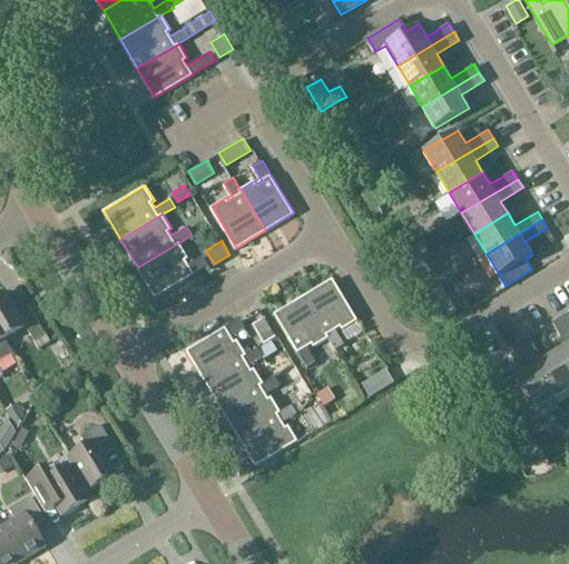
[(188,257),(179,243),(138,267),(156,296),(195,273),(194,273),(209,264),(204,255),(188,264),(186,259),(188,257)]
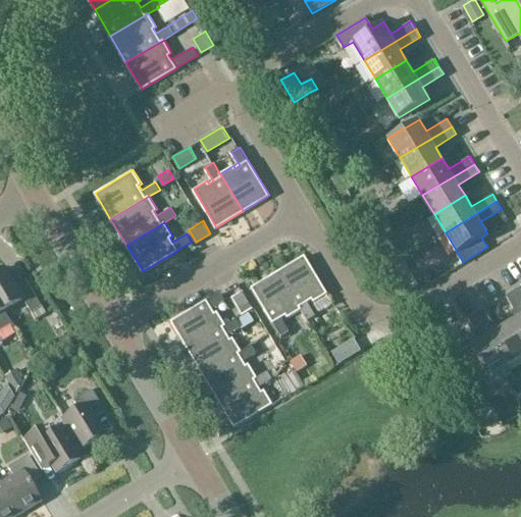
[(385,248),(387,252),(393,254),(397,251),(398,247),(396,243),(392,242),(387,244),(385,248)]
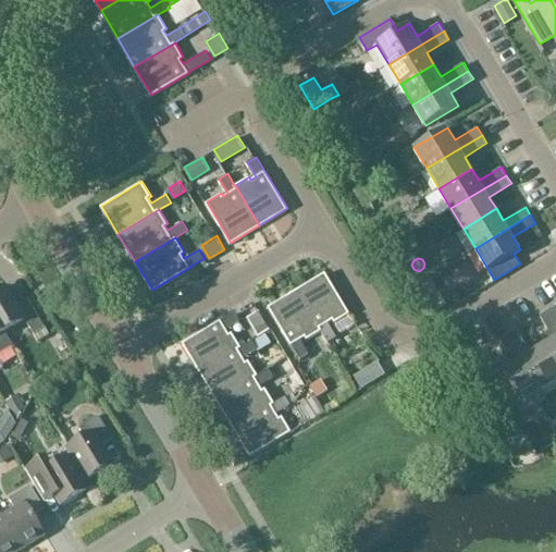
[(297,289),(322,329),(329,341),(337,335),(329,321),(333,318),(335,321),(350,313),(325,271),(297,289)]
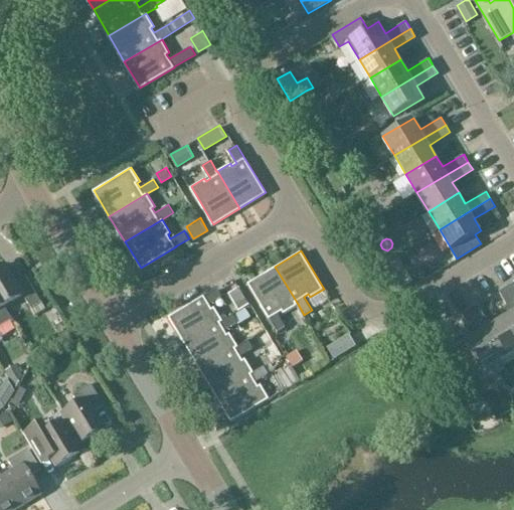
[(6,262),(0,265),(0,295),(5,305),(24,293),(31,306),(41,300),(29,280),(19,285),(6,262)]
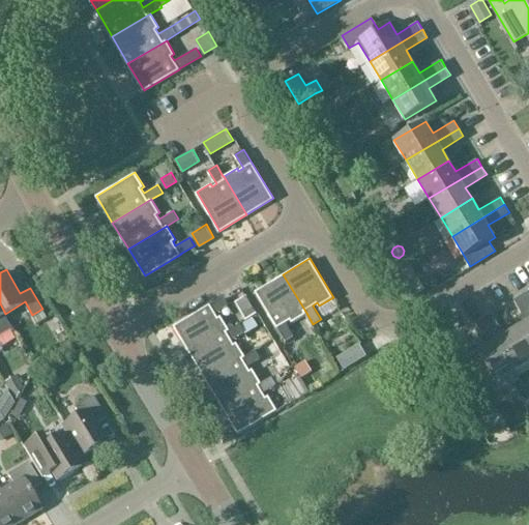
[(306,313),(283,274),(256,291),(277,326),(278,326),(287,340),(295,336),(287,321),(291,319),(293,321),(306,313)]
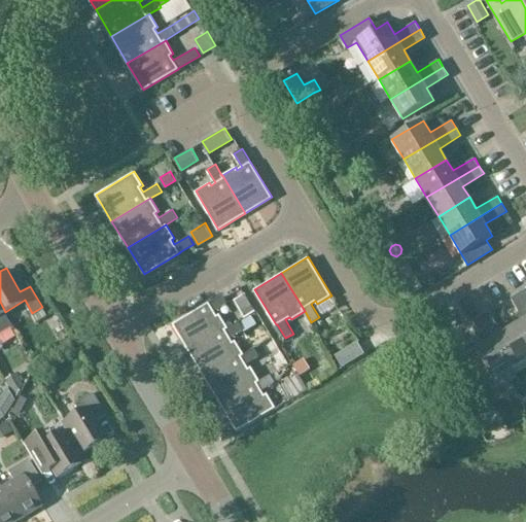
[(255,309),(245,292),(234,299),(244,316),(255,309)]
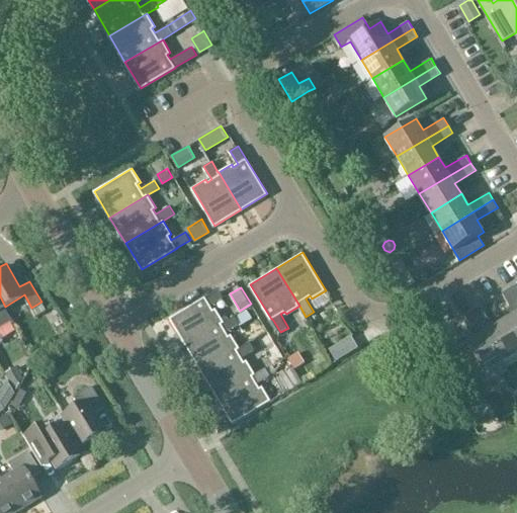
[(516,297),(511,287),(503,292),(515,313),(504,320),(516,340),(516,297)]
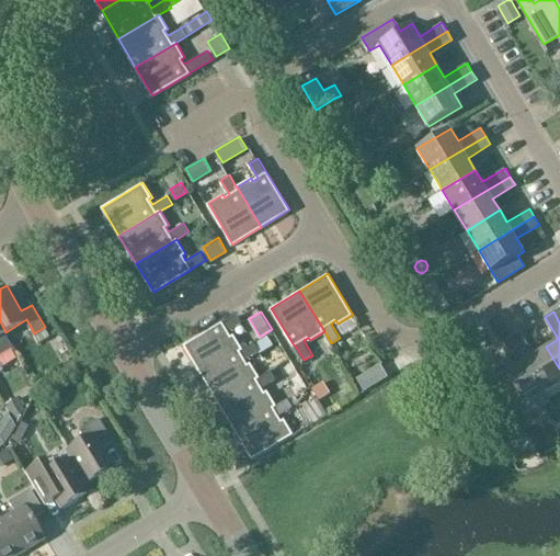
[(202,373),(242,348),(233,333),(231,336),(228,331),(242,322),(238,314),(223,322),(223,321),(184,344),(202,373)]
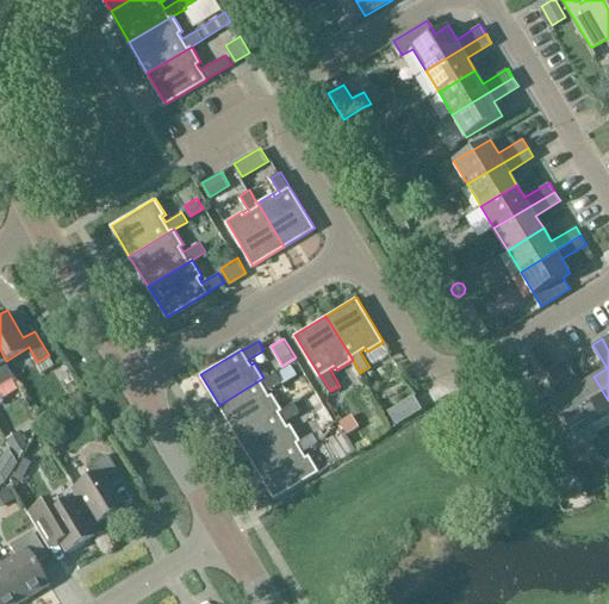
[(0,384),(16,375),(6,361),(0,349),(0,384)]
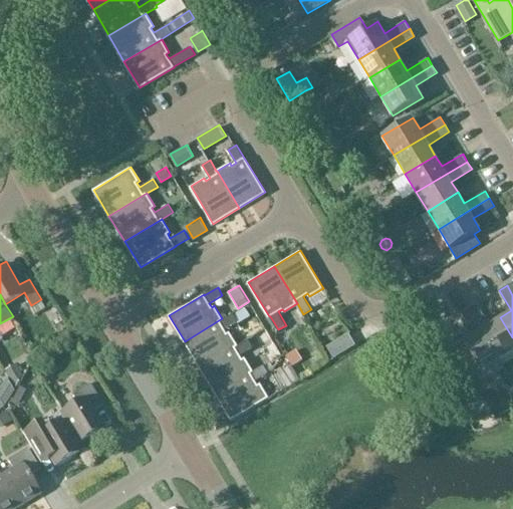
[(41,299),(31,305),(36,313),(46,307),(41,299)]
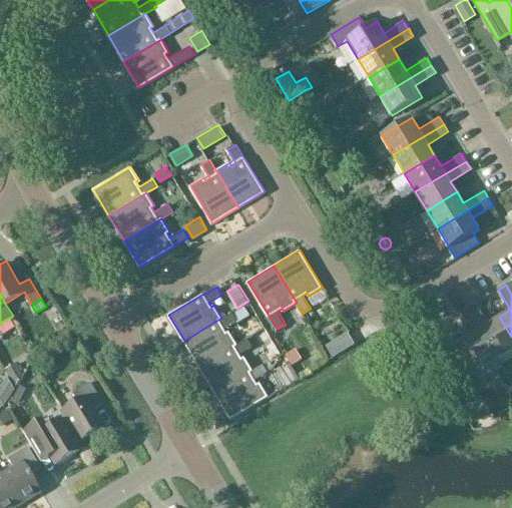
[(476,303),(469,307),(499,359),(511,351),(511,337),(499,317),(488,324),(476,303)]
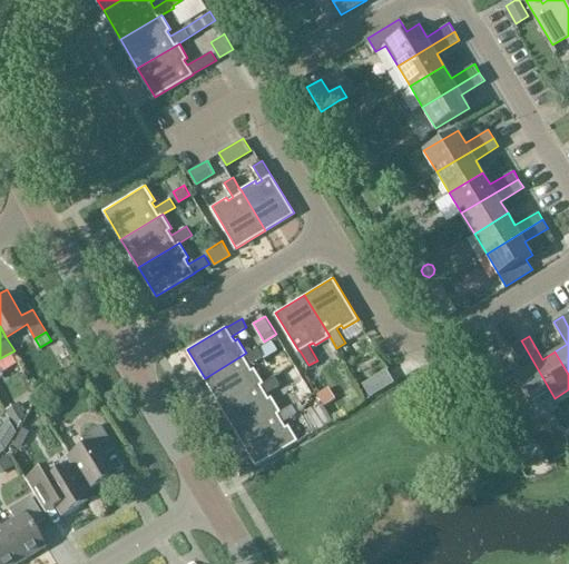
[(272,338),(258,346),(264,355),(265,356),(278,348),(272,338)]
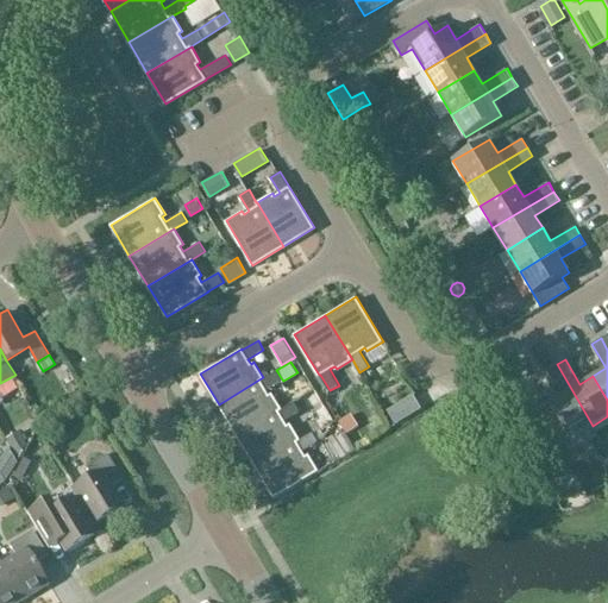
[(549,403),(551,406),(534,416),(559,457),(597,433),(593,426),(557,364),(547,370),(563,395),(549,403)]
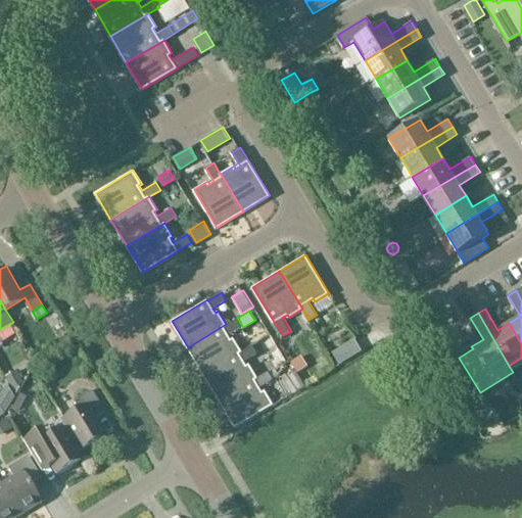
[(226,325),(226,324),(188,347),(203,374),(242,350),(234,337),(231,339),(229,334),(242,326),(237,318),(226,325)]
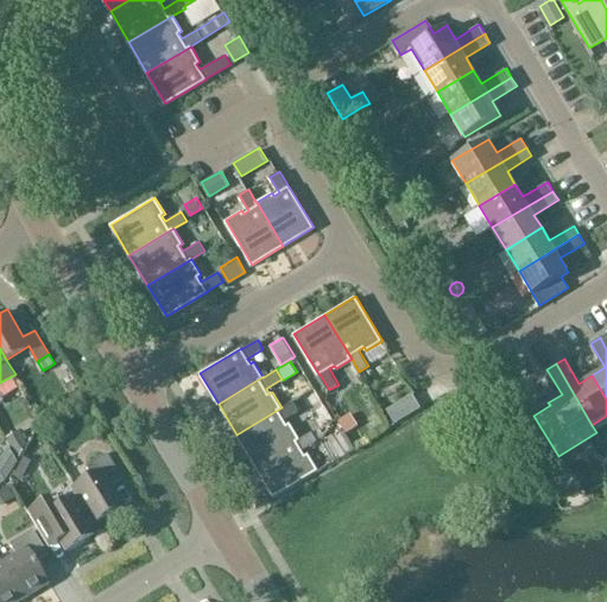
[(314,388),(303,394),(310,405),(321,398),(314,388)]
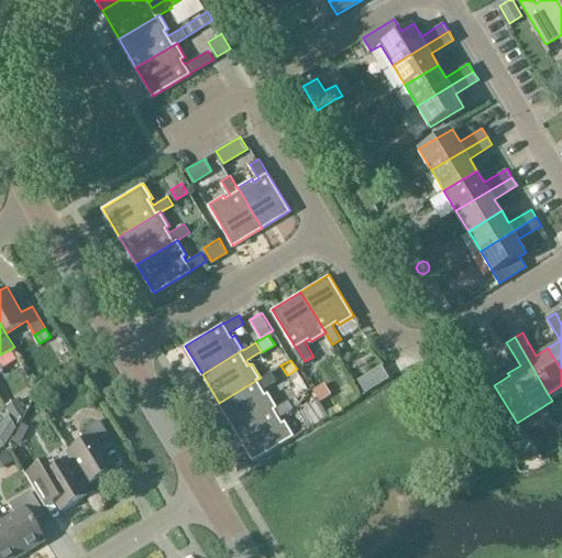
[(357,378),(365,391),(389,376),(382,363),(357,378)]
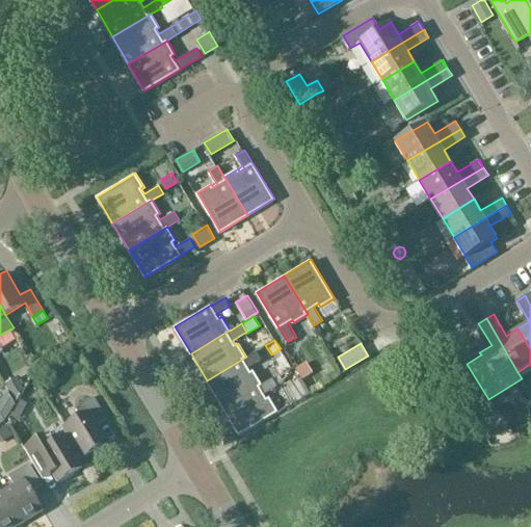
[(246,357),(207,380),(223,407),(273,377),(262,384),(254,370),(251,371),(248,367),(262,359),(258,350),(246,357)]
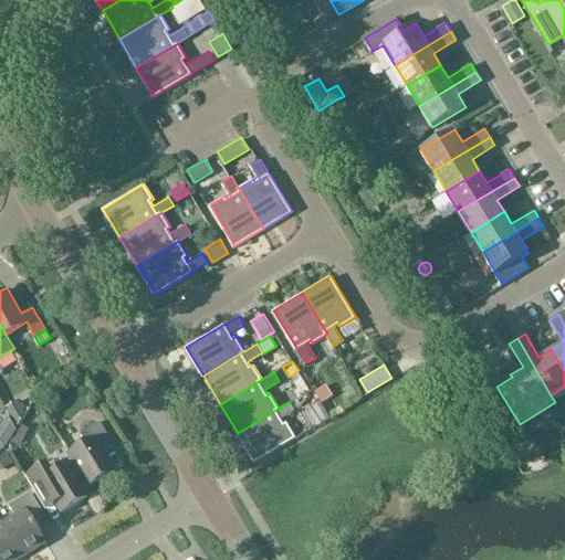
[(325,383),(316,389),(324,402),(333,397),(325,383)]
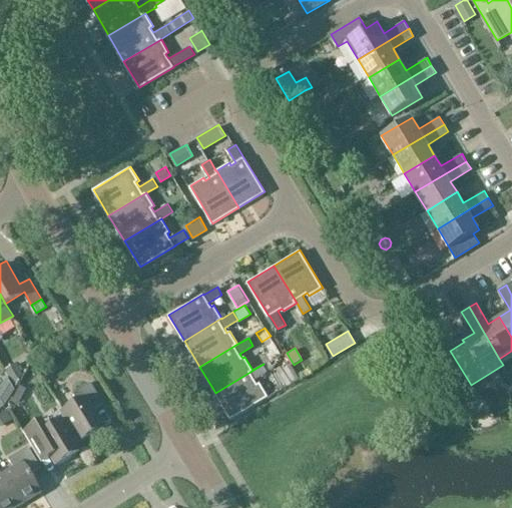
[(5,368),(16,385),(23,371),(17,361),(5,368)]
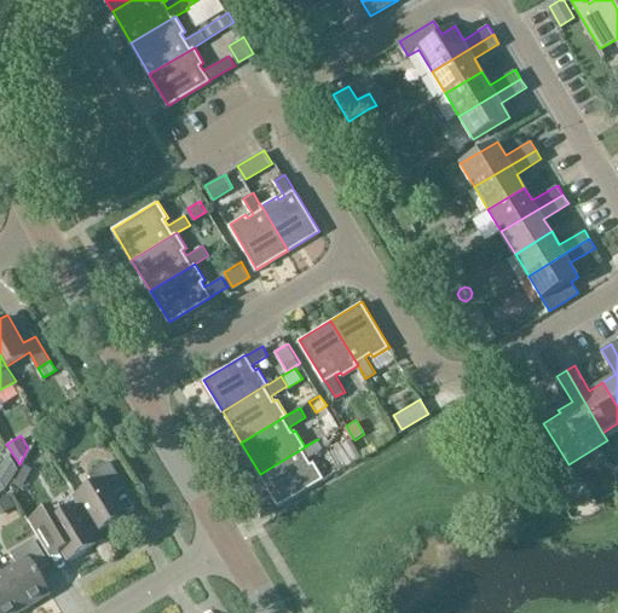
[(341,444),(352,461),(362,455),(351,438),(341,444)]
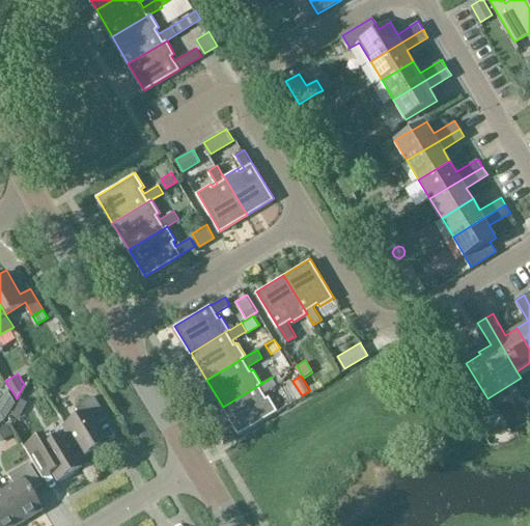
[(278,385),(273,377),(223,407),(239,433),(278,410),(270,395),(267,397),(263,392),(278,385)]
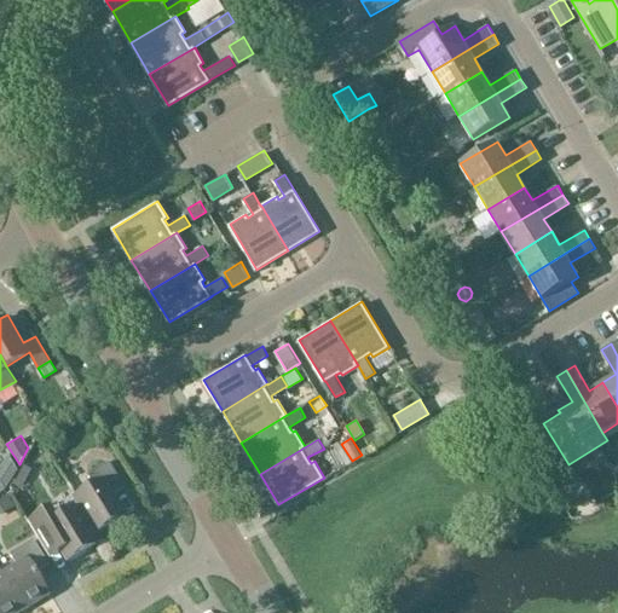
[(542,466),(550,481),(564,473),(555,458),(542,466)]
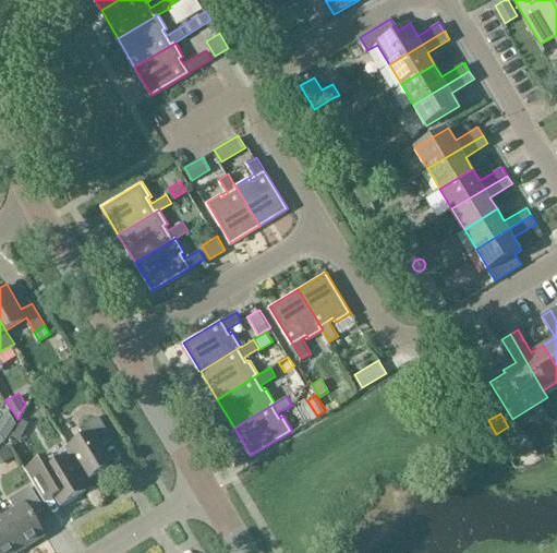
[(76,469),(84,481),(113,464),(101,444),(113,437),(99,415),(80,427),(85,436),(69,445),(74,453),(81,466),(76,469)]
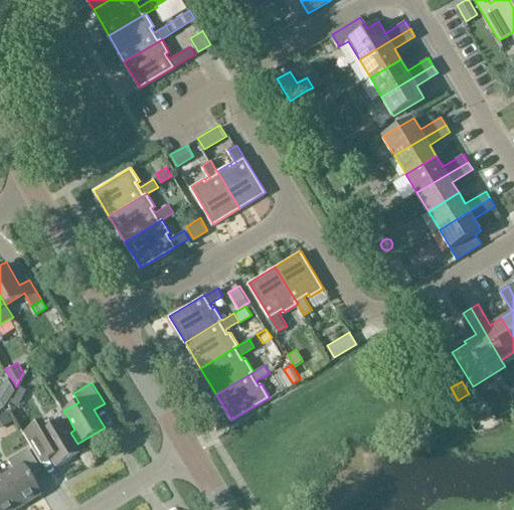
[(8,410),(0,414),(0,427),(13,419),(8,410)]
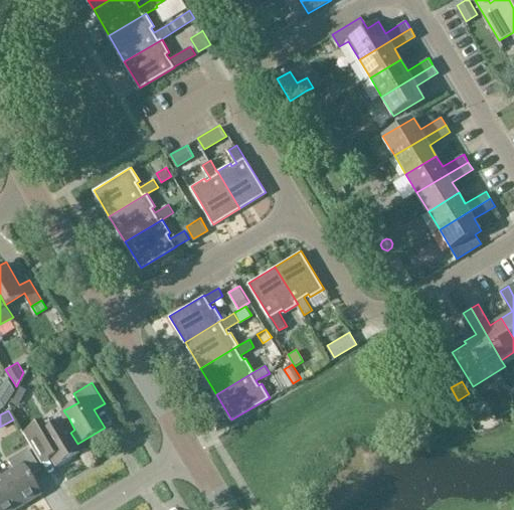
[(74,430),(68,417),(48,430),(43,420),(24,432),(42,462),(51,457),(56,466),(81,451),(77,444),(70,433),(74,430)]
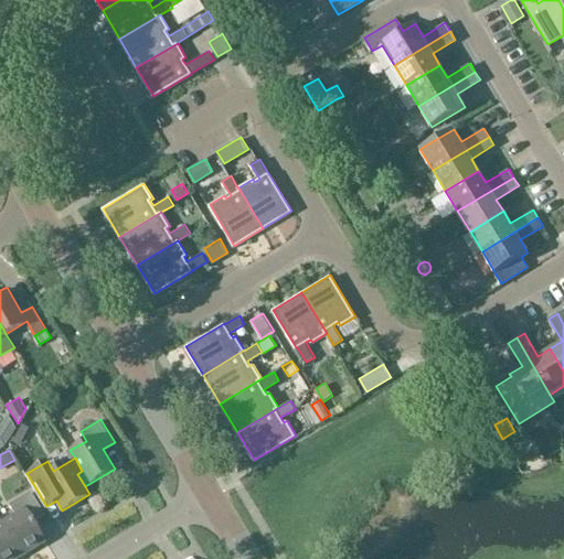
[(2,520),(23,554),(46,539),(34,519),(46,513),(32,490),(10,503),(16,513),(2,520)]
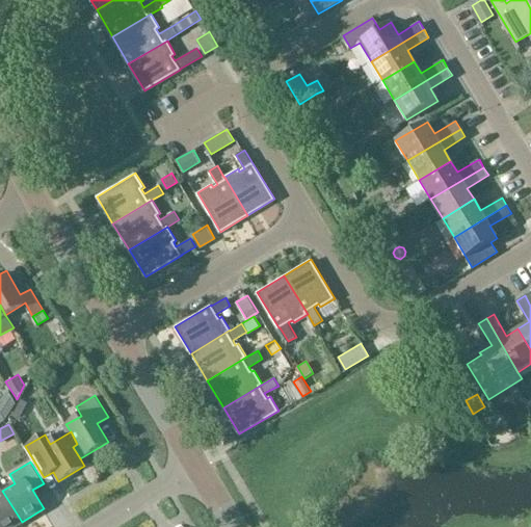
[(0,526),(12,526),(22,522),(2,491),(0,492),(0,526)]
